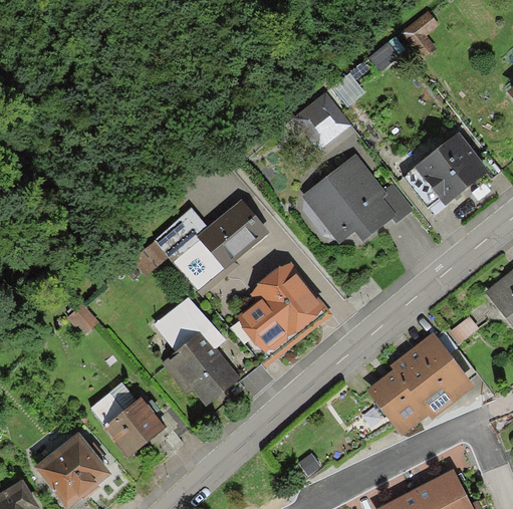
[(435,4),(405,28),(427,55),(441,43),(431,30),(446,18),(435,4)]
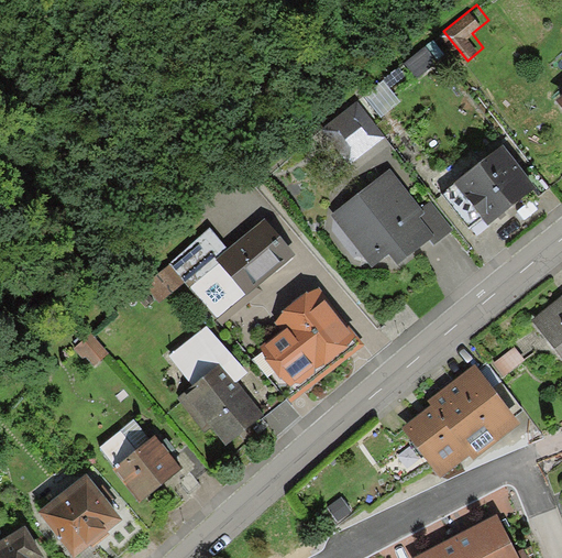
[(426,50),(405,65),(415,79),(436,65),(426,50)]
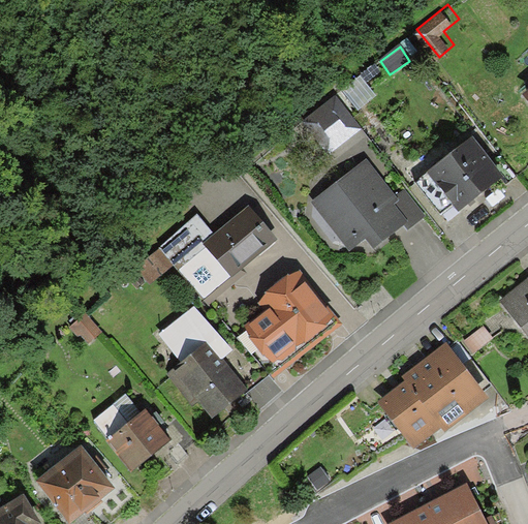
[(340,90),(313,111),(331,131),(356,111),(340,90)]
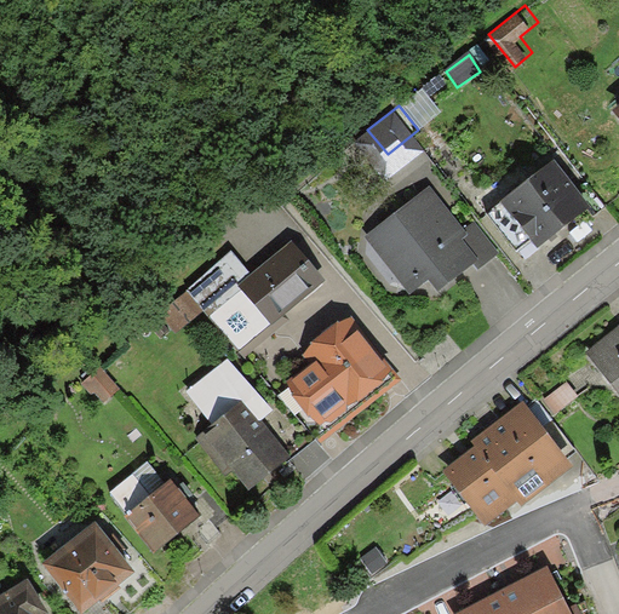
[(585,205),(572,187),(550,160),(485,212),(520,257),(585,205)]
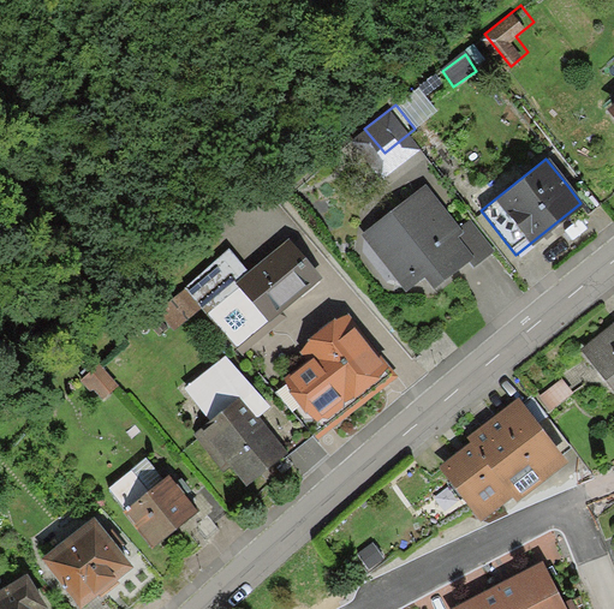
[(567,185),(580,203),(586,210),(598,199),(579,175),(567,185)]
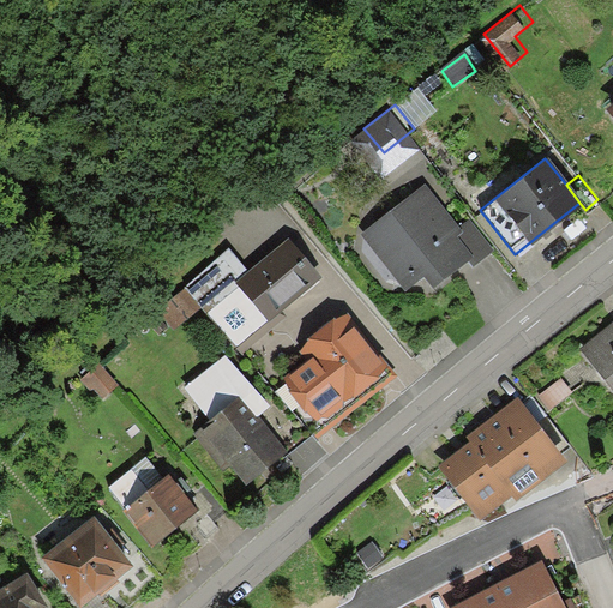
[(433,210),(416,190),(364,232),(385,258),(392,252),(414,280),(421,274),(433,287),(468,258),(473,264),(493,247),(467,216),(456,224),(440,204),(433,210)]
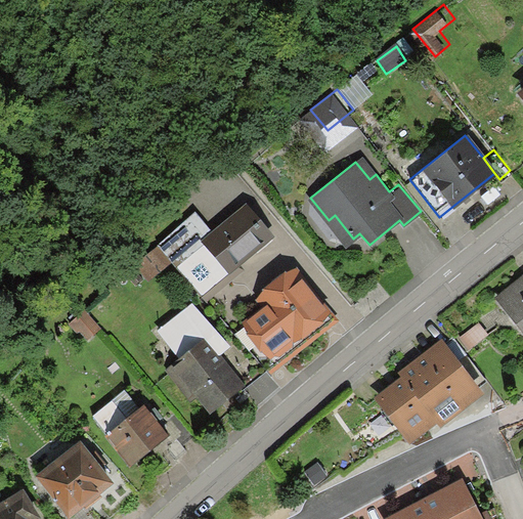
[(229,266),(268,232),(246,207),(207,241),(229,266)]
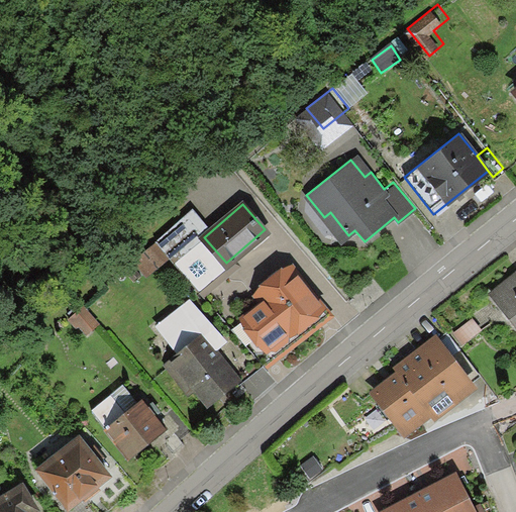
[(209,229),(191,208),(155,240),(173,262),(209,229)]
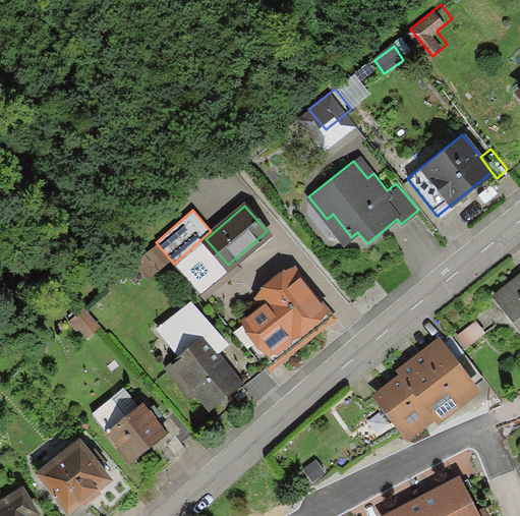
[(169,268),(158,252),(138,268),(150,283),(169,268)]
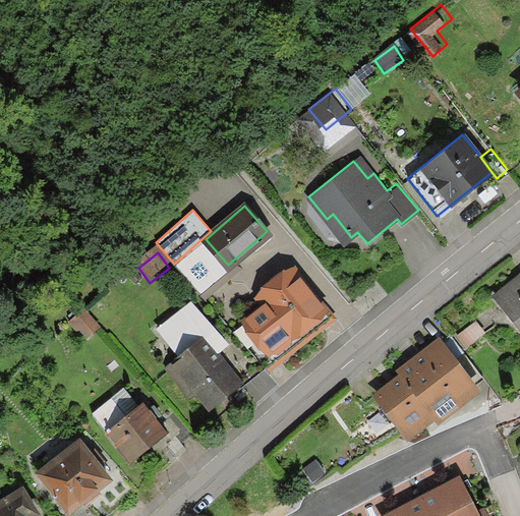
[(266,302),(232,329),(261,364),(264,367),(330,314),(292,268),(260,294),(266,302)]
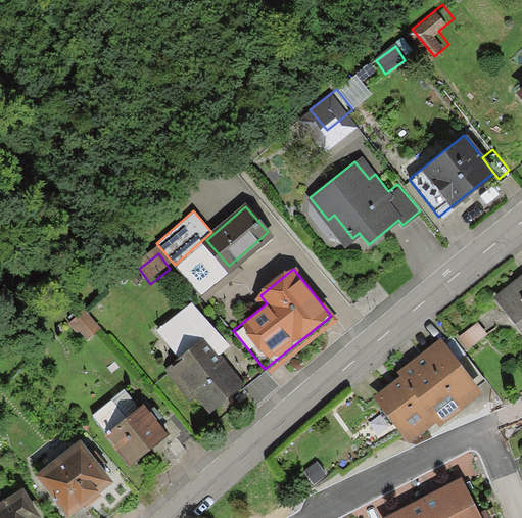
[(521,274),(493,296),(521,332),(521,274)]
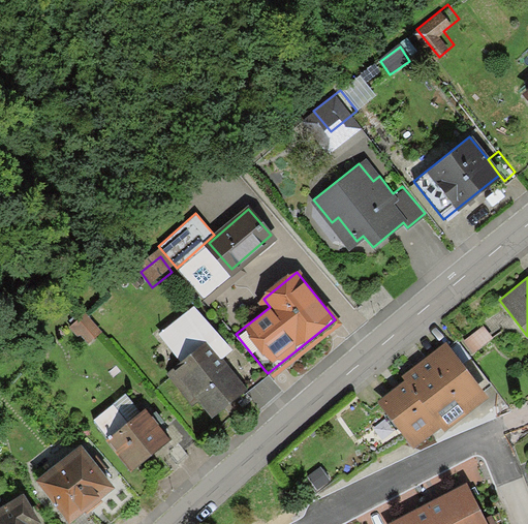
[(210,406),(238,384),(215,357),(228,346),(215,328),(196,305),(159,333),(182,363),(172,371),(192,397),(198,392),(210,406)]
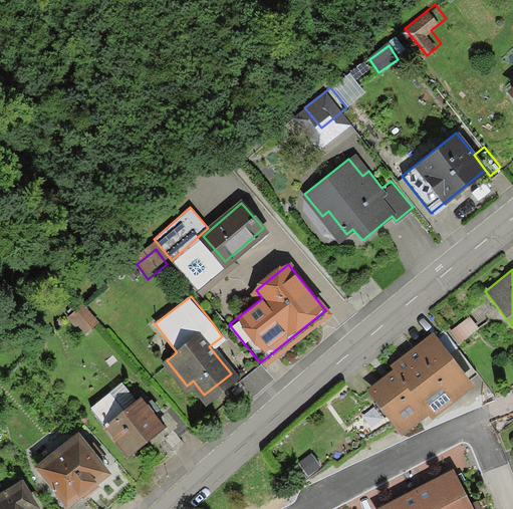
[(219,311),(209,318),(222,336),(209,346),(231,373),(234,377),(257,359),(229,324),(219,311)]
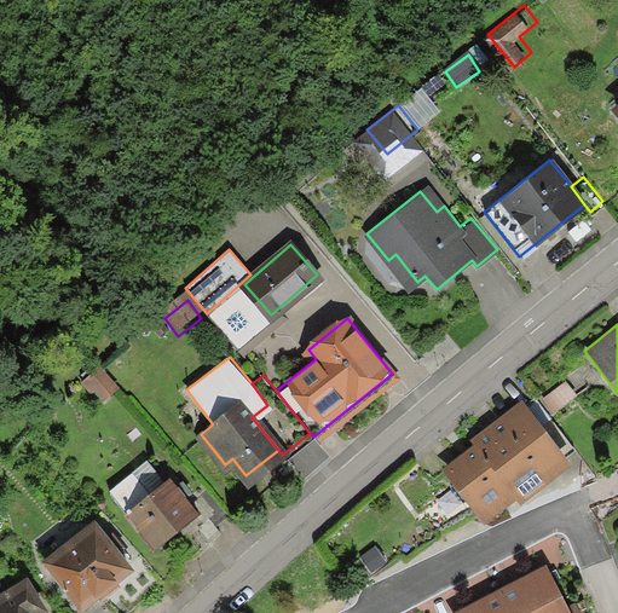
[(121,398),(99,376),(84,393),(104,414),(121,398)]
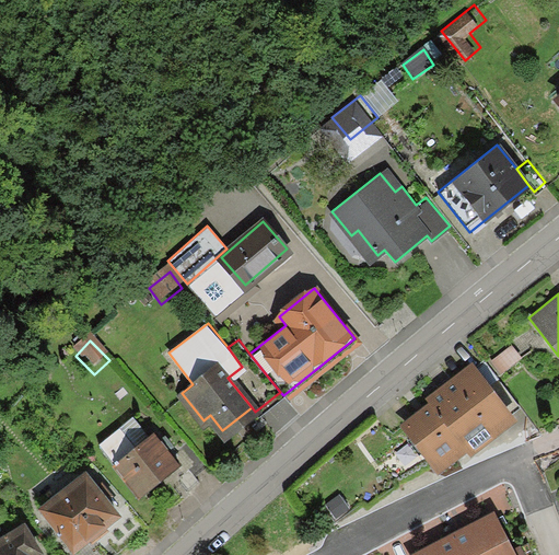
[(515,356),(507,346),(491,360),(500,370),(515,356)]
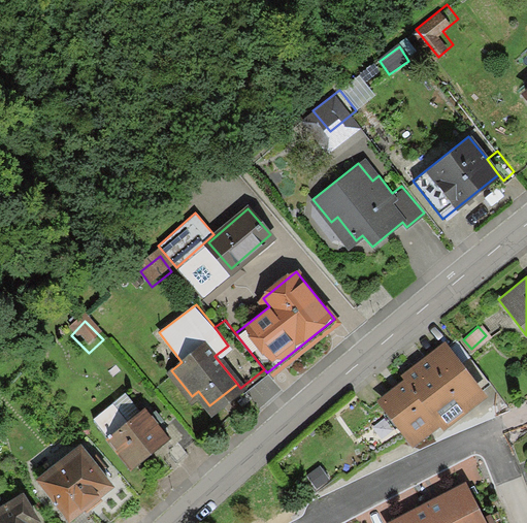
[(479,394),(473,387),(456,365),(441,347),(404,376),(409,383),(436,418),(457,401),(461,407),(479,394)]
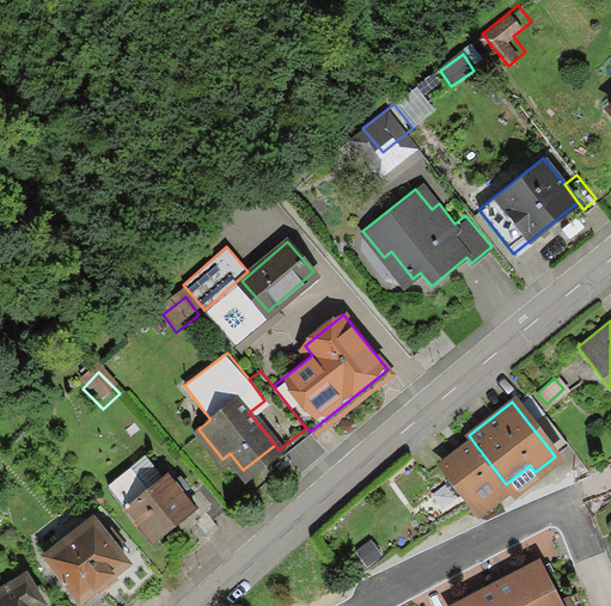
[(545,410),(529,423),(549,448),(566,435),(545,410)]
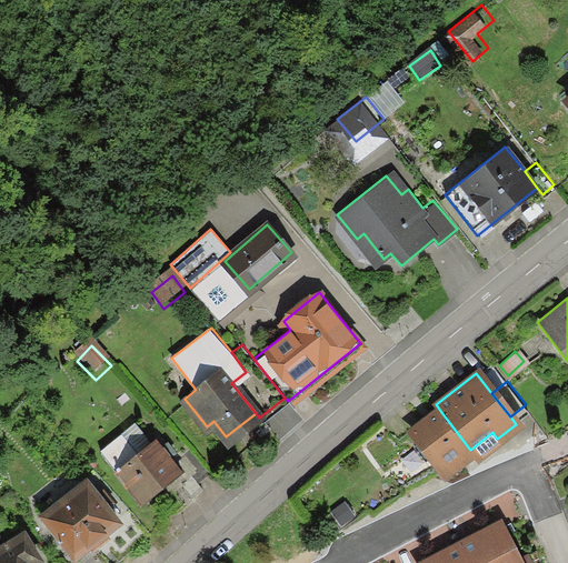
[(472,452),(470,450),(441,412),(415,433),(419,440),(412,444),(424,459),(430,453),(440,466),(456,455),(460,461),(472,452)]
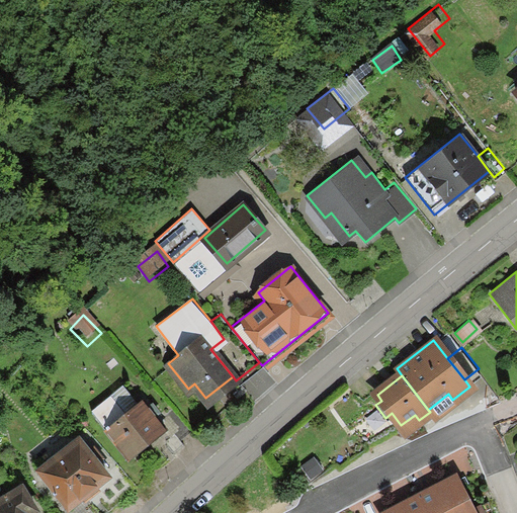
[(127,423),(113,405),(94,420),(134,471),(169,442),(144,410),(127,423)]
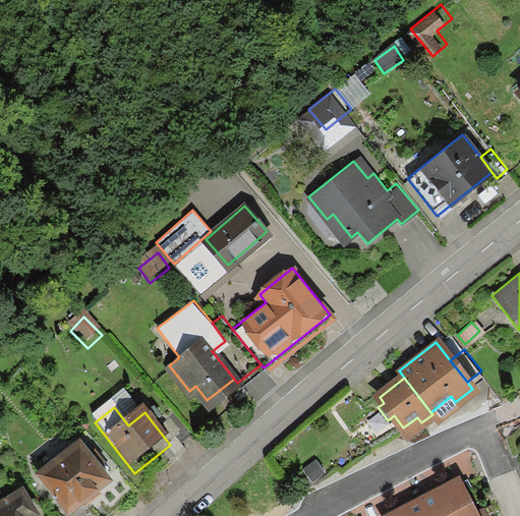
[(316,435),(303,444),(324,472),(338,462),(322,440),(316,435)]
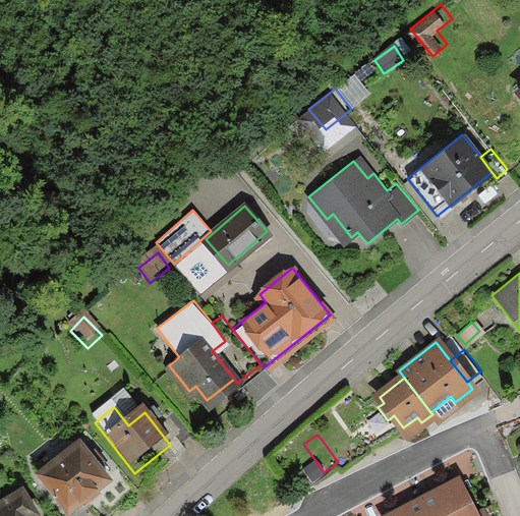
[(167,452),(178,464),(187,455),(176,444),(167,452)]
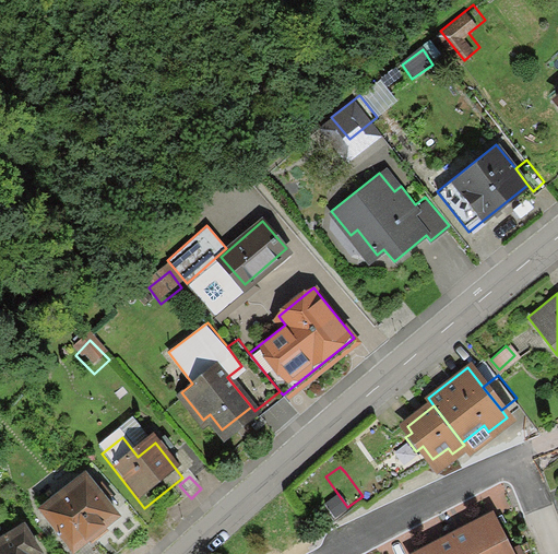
[(333,517),(347,507),(325,476),(311,486),(333,517)]
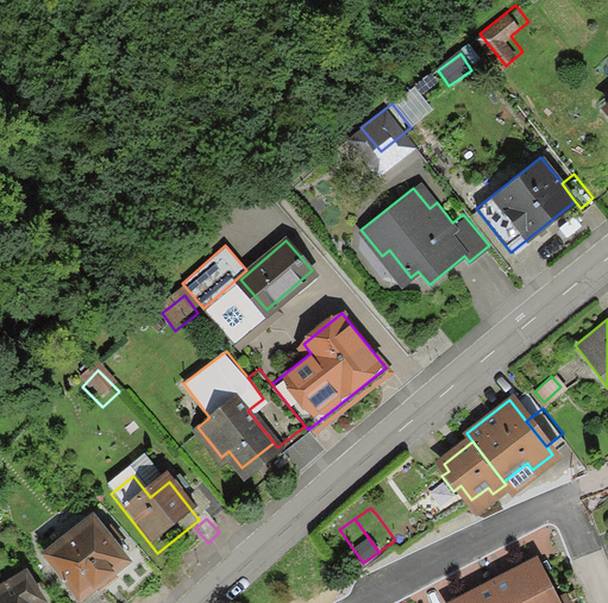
[(94,602),(105,595),(131,572),(94,528),(50,564),(81,602),(94,602)]
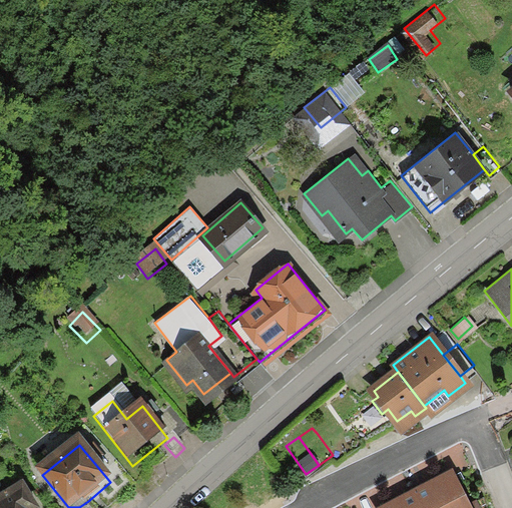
[(415,492),(422,507),(469,507),(452,473),(415,492)]
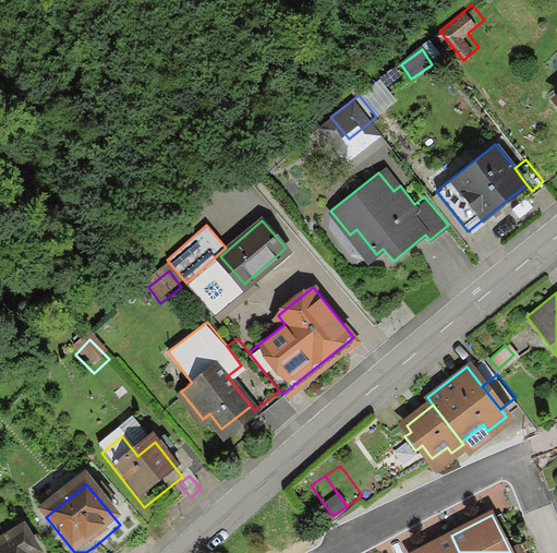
[(0,548),(0,552),(40,552),(27,531),(0,548)]
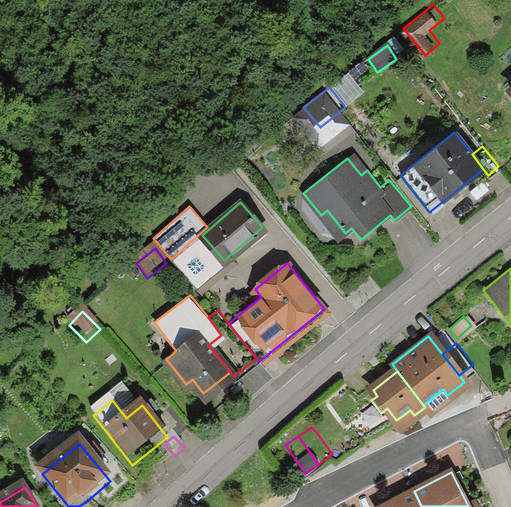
[(421,506),(414,491),(382,506),(421,506)]
